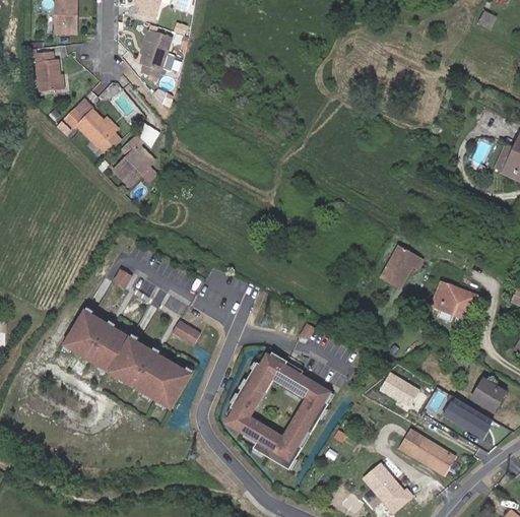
[(55,0),(54,35),(75,35),(75,16),(77,16),(77,0),(55,0)]
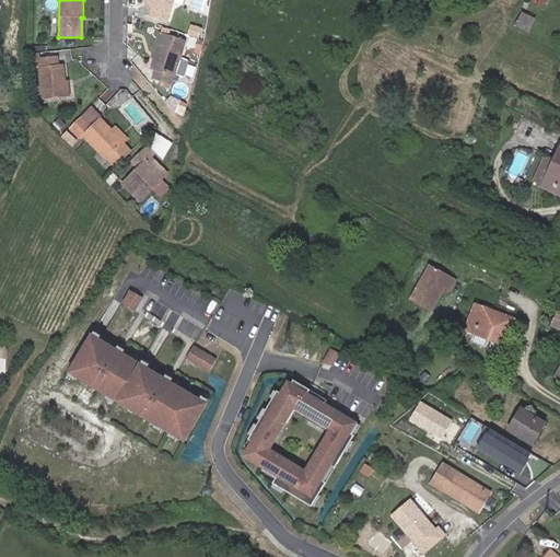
[(165,19),(172,0),(146,0),(144,3),(152,6),(150,13),(165,19)]
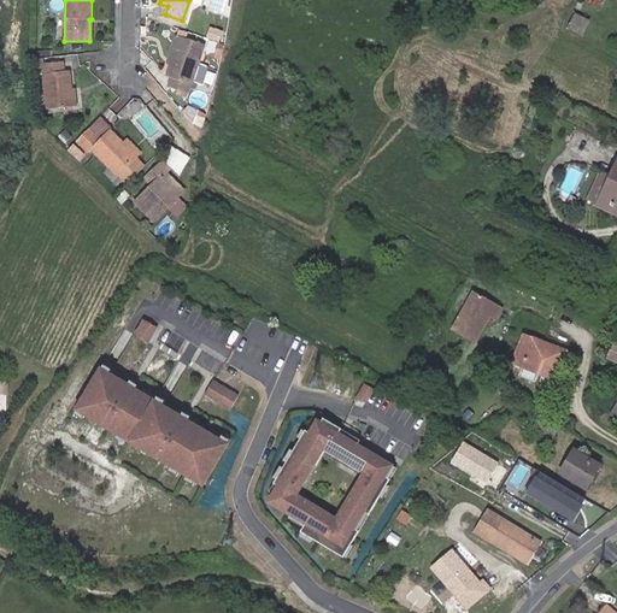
[(591,19),(579,13),(573,27),(585,33),(591,19)]
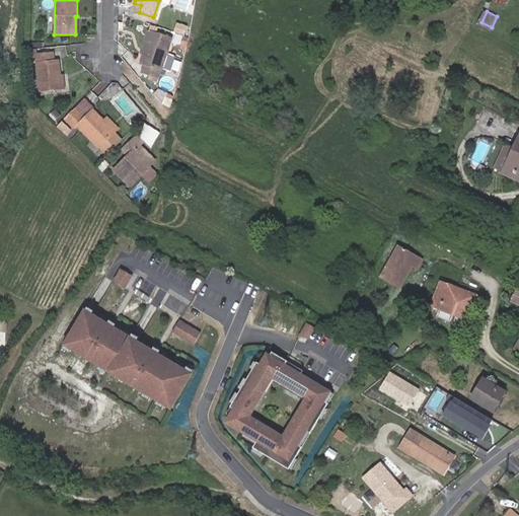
[(167,53),(172,38),(146,28),(144,37),(147,38),(138,63),(161,71),(161,69),(167,53)]
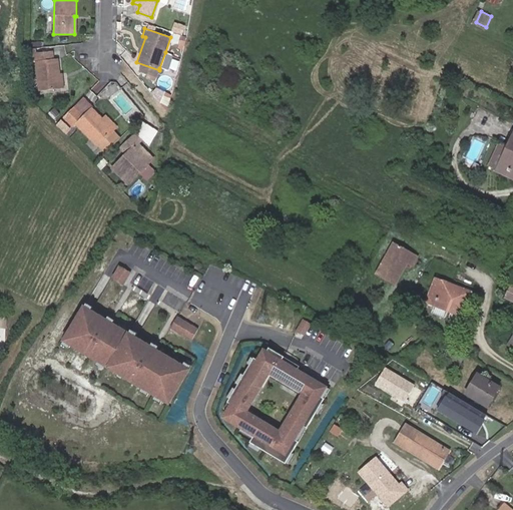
[(32,91),(53,89),(51,74),(50,59),(44,60),(44,52),(29,53),(28,49),(23,49),(24,62),(29,62),(32,91)]
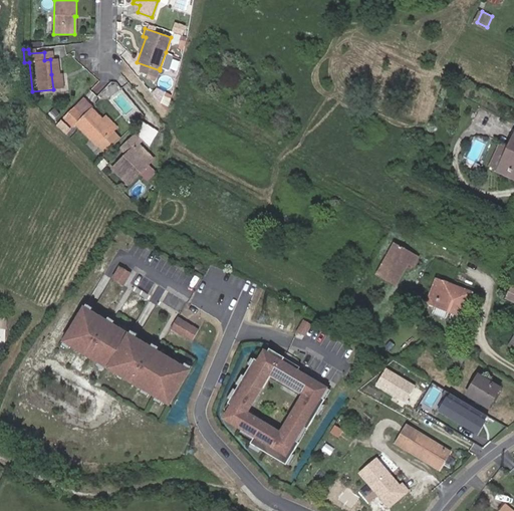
[(171,54),(166,52),(160,68),(166,70),(168,69),(172,56),(171,54)]
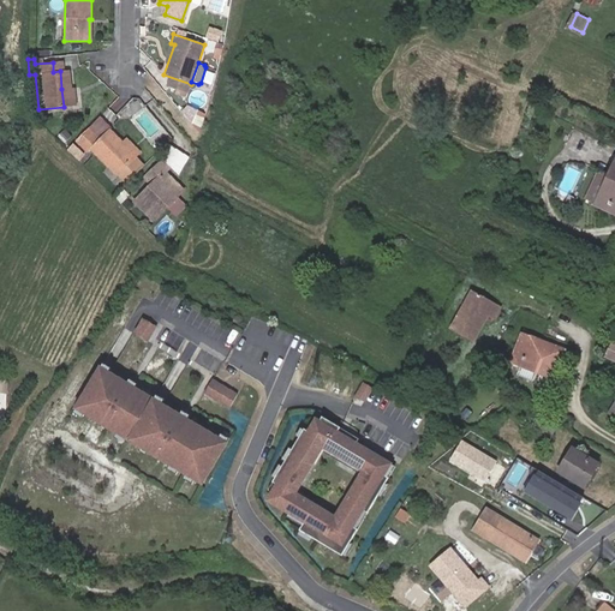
[(78,139),(82,143),(93,131),(99,136),(106,127),(97,120),(78,139)]
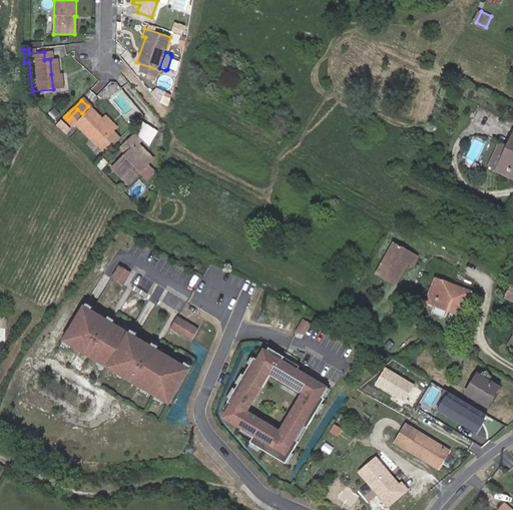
[(172,118),(175,102),(167,101),(165,110),(172,118)]
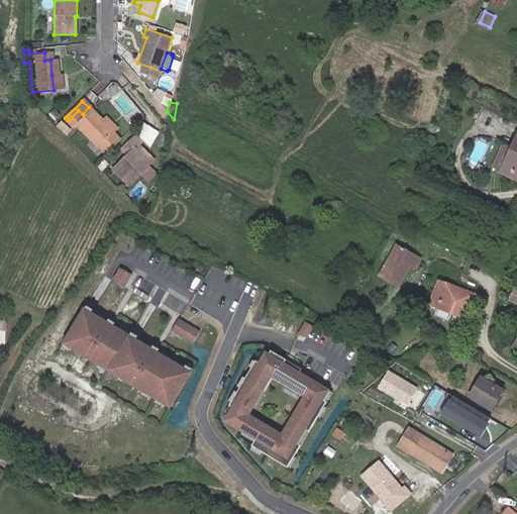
[(515,108),(507,104),(504,110),(512,114),(515,108)]
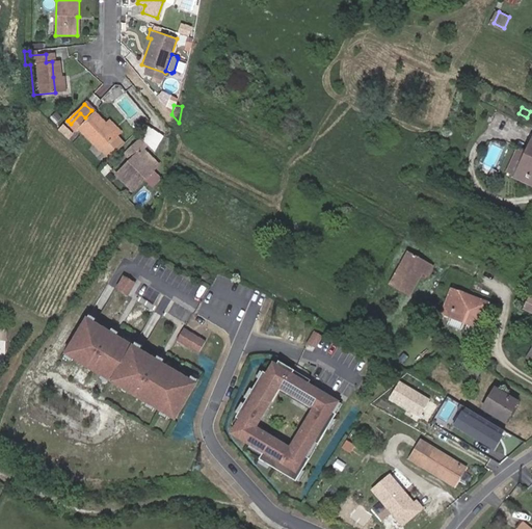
[(114,133),(103,122),(91,110),(85,117),(80,113),(71,124),(109,161),(126,144),(114,133)]
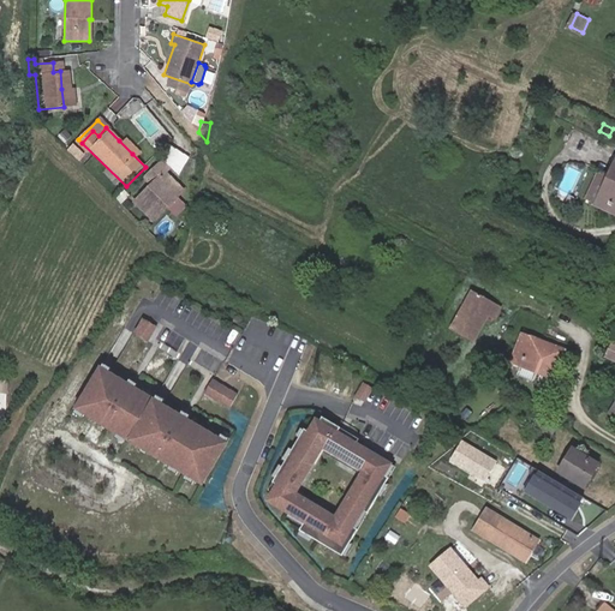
[(126,133),(119,141),(132,154),(141,147),(126,133)]
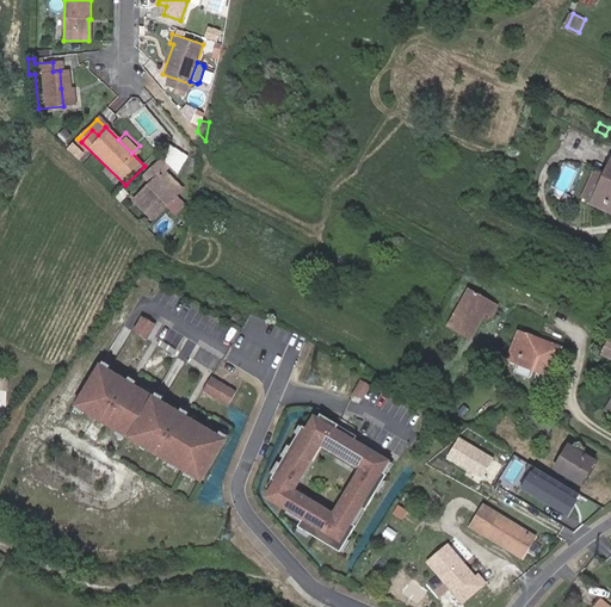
[(588,204),(610,214),(610,155),(602,177),(590,202),(588,204)]
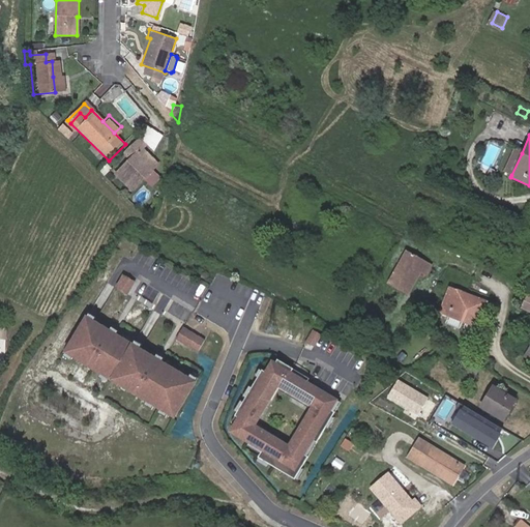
[(129,157),(114,173),(131,192),(145,179),(143,177),(157,163),(145,149),(148,146),(139,137),(123,151),(129,157)]
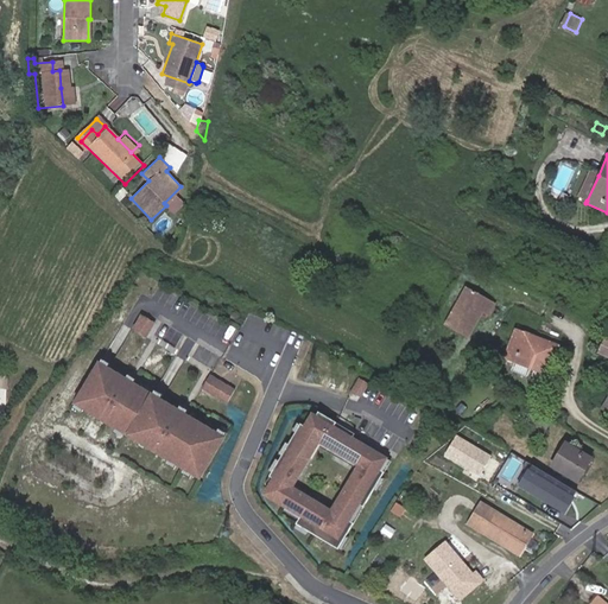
[(578,196),(587,201),(599,176),(590,171),(578,196)]
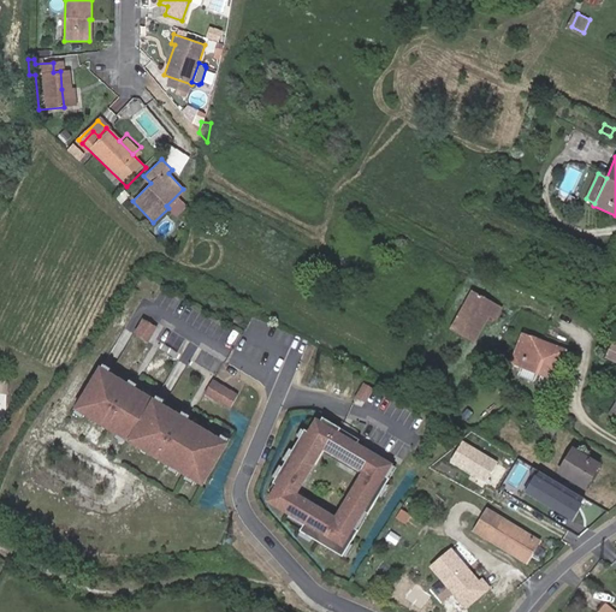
[(489,314),(487,310),(483,308),(489,298),(472,289),(451,327),(474,340),(489,314)]
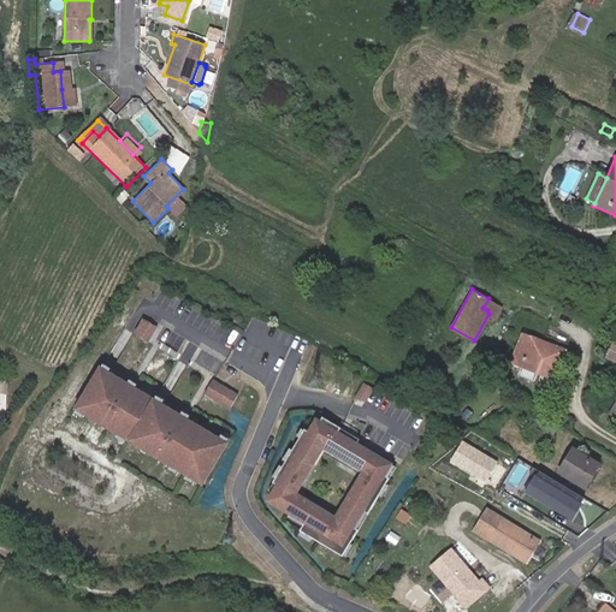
[(489,314),(495,302),(489,298),(483,308),(487,310),(489,314)]
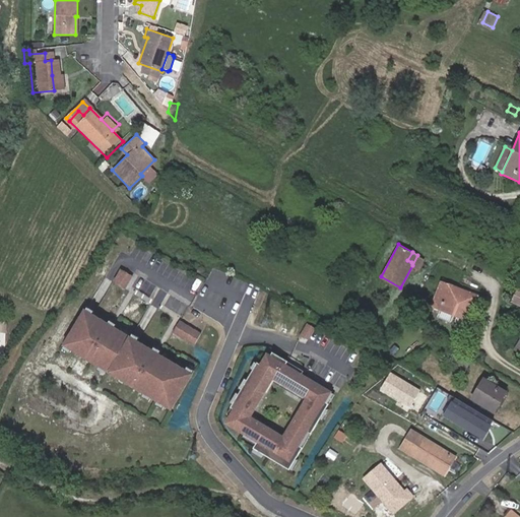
[(131,272),(120,266),(113,278),(124,285),(131,272)]
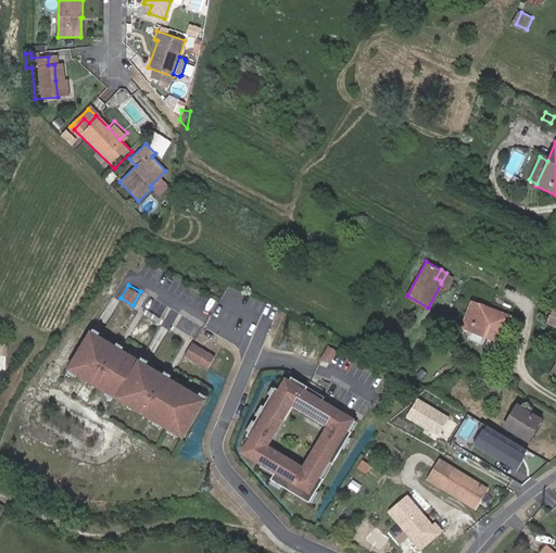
[(555,297),(546,319),(555,325),(555,297)]
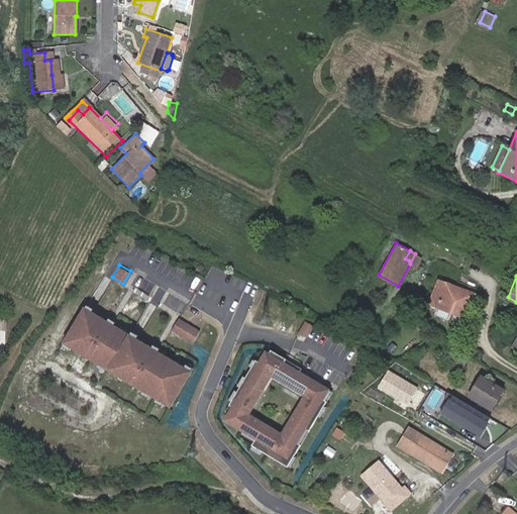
[(476,292),(440,278),(431,303),(467,316),(476,292)]
